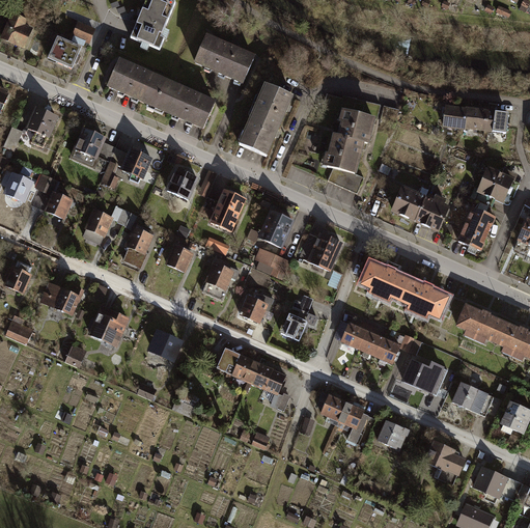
[(175,1),(172,0),(145,0),(131,35),(160,48),(164,36),(161,35),(175,1)]
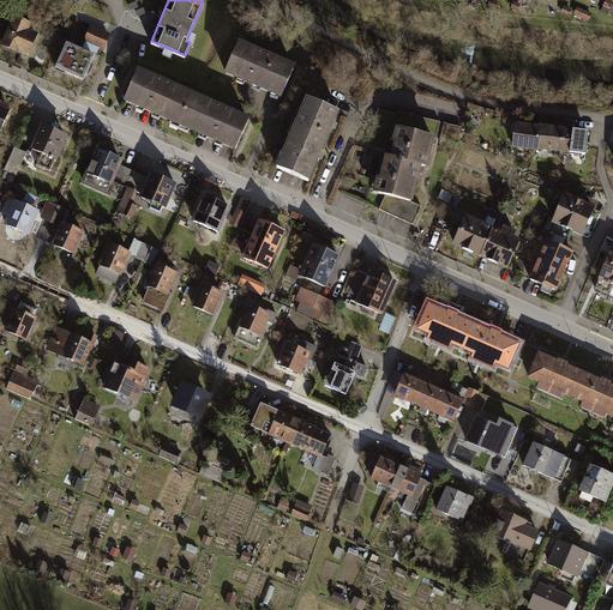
[(464,2),(458,0),(456,0),(452,6),(461,10),(464,2)]
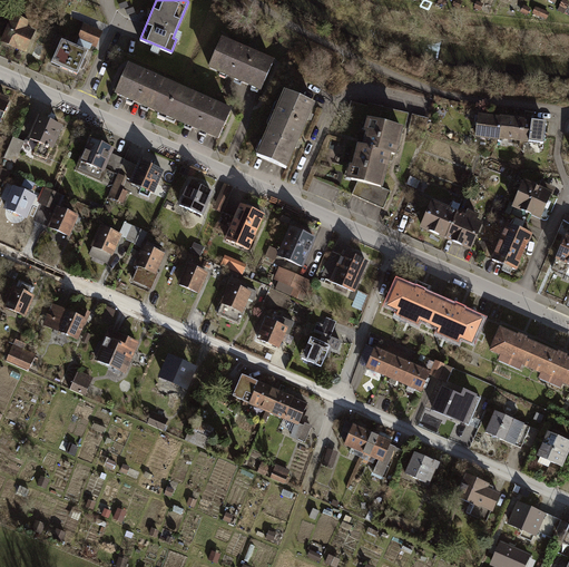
[(492,5),(484,0),(480,10),(487,13),(492,5)]
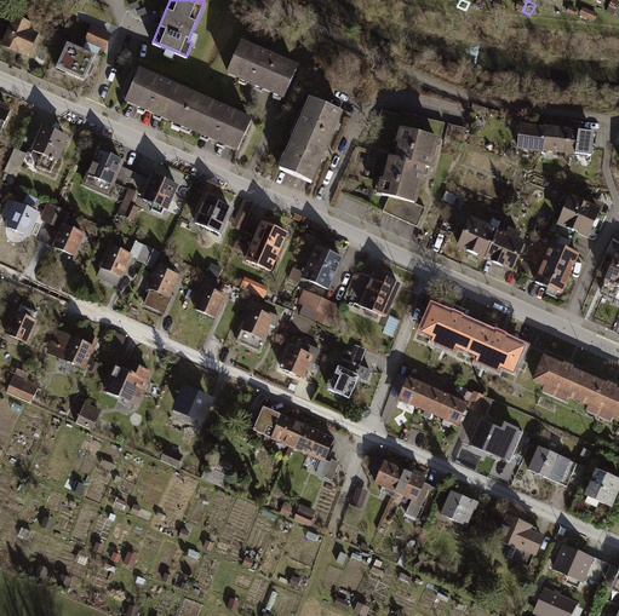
[(578,6),(571,3),(566,11),(573,15),(578,6)]
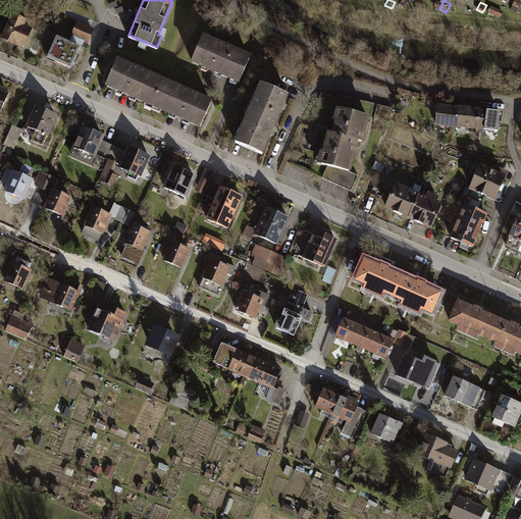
[(25,18),(13,13),(3,37),(22,45),(31,28),(23,23),(25,18)]
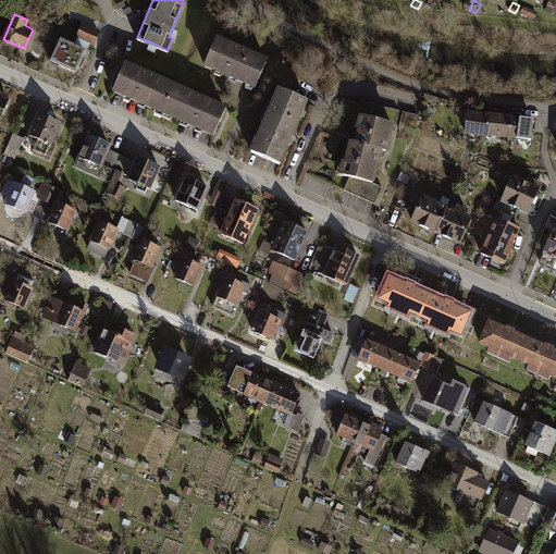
[(99,29),(83,22),(77,35),(93,42),(99,29)]
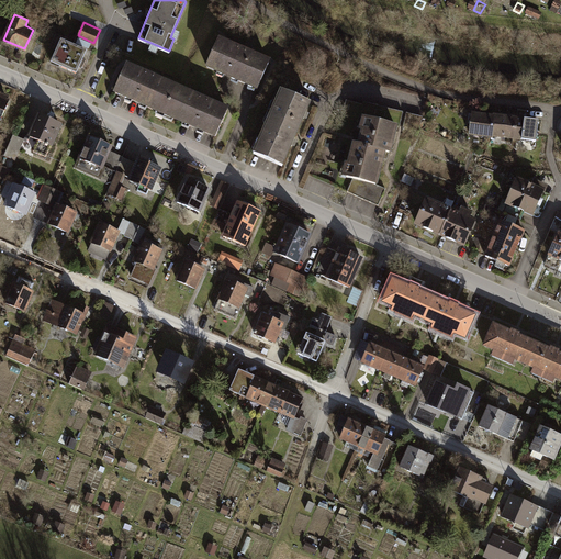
[(268,60),(219,38),(206,64),(256,86),(268,60)]
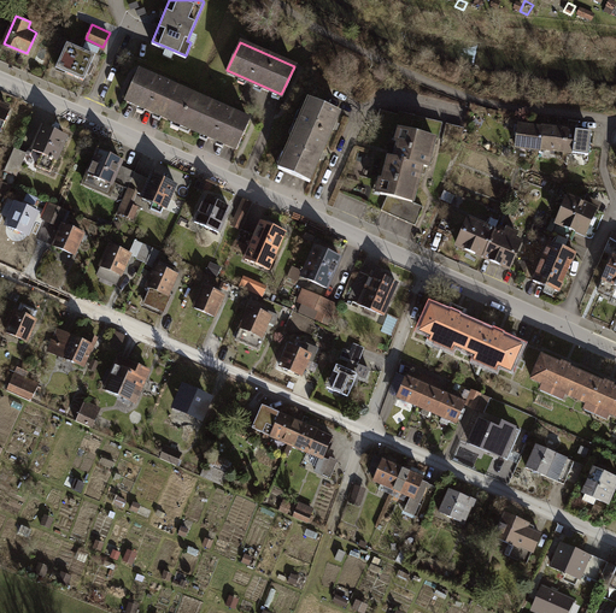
[(93,54),(68,43),(57,66),(83,77),(93,54)]
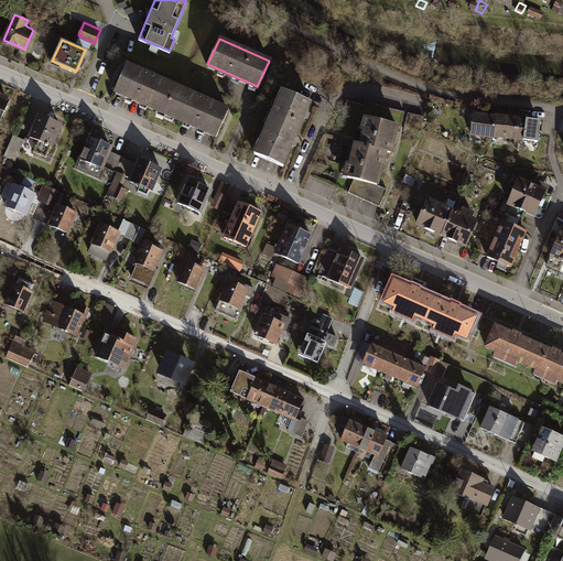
[(176,86),(127,64),(115,90),(165,112),(176,86)]
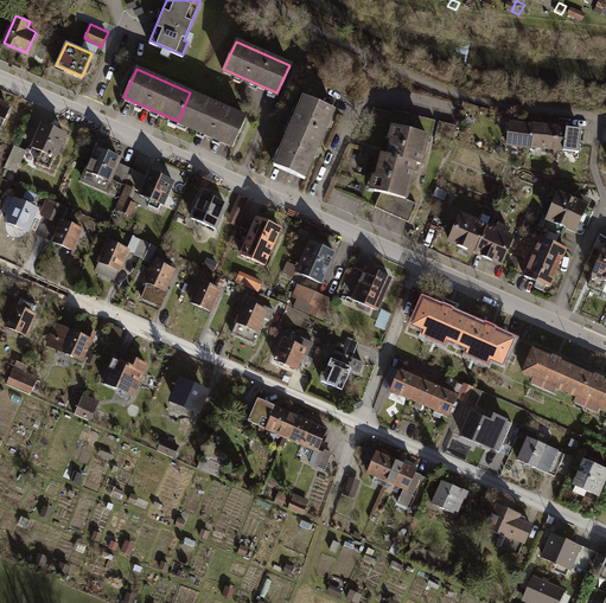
[(244,116),(190,92),(178,121),(231,145),(244,116)]
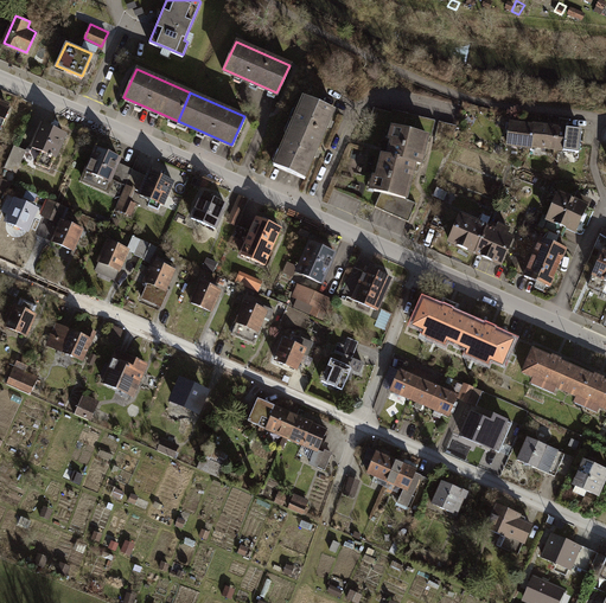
[(323,133),(335,108),(304,95),(293,120),(323,133)]
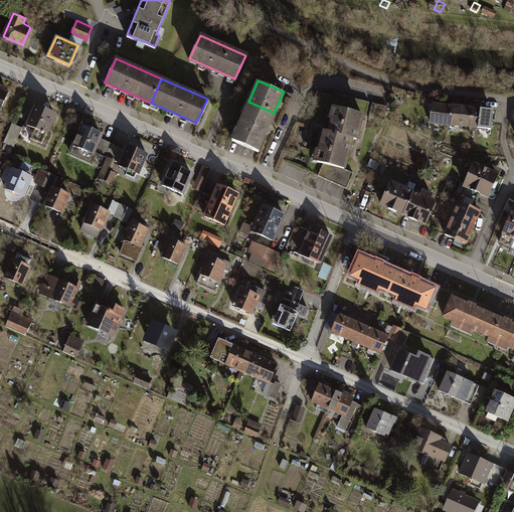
[(365,114),(368,100),(332,91),(332,93),(317,90),(313,104),(327,108),(328,105),(335,107),(362,113),(365,114)]
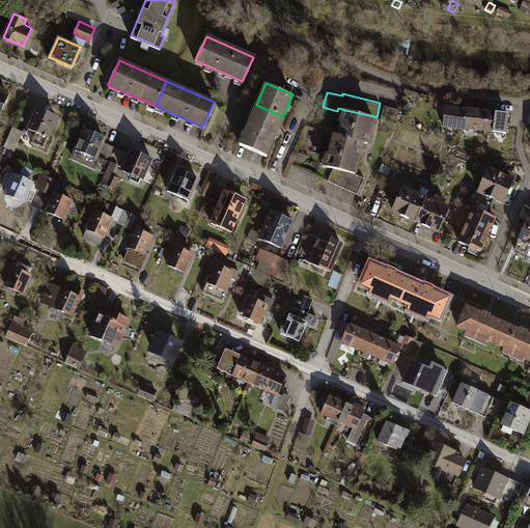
[(266,154),(282,116),(256,105),(240,142),(266,154)]
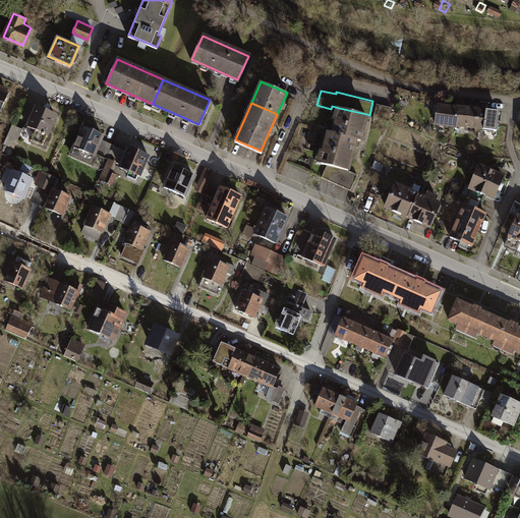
[(373,116),(388,119),(392,106),(377,103),(373,116)]
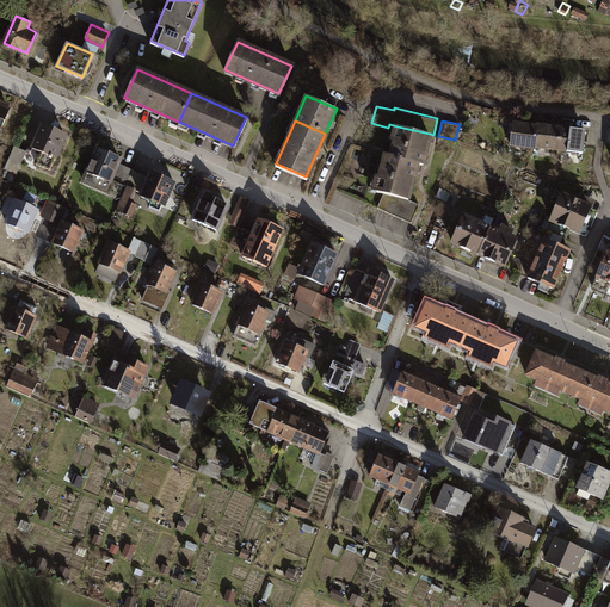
[(536,124),(513,121),(511,142),(534,146),(534,144),(536,124)]
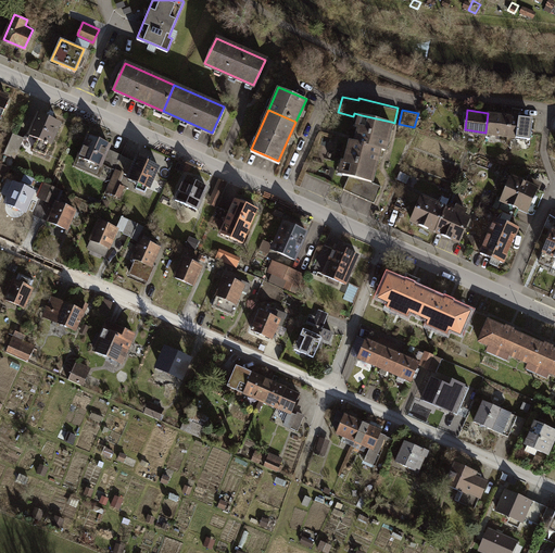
[(59,121),(38,112),(29,133),(38,137),(34,148),(46,152),(59,121)]
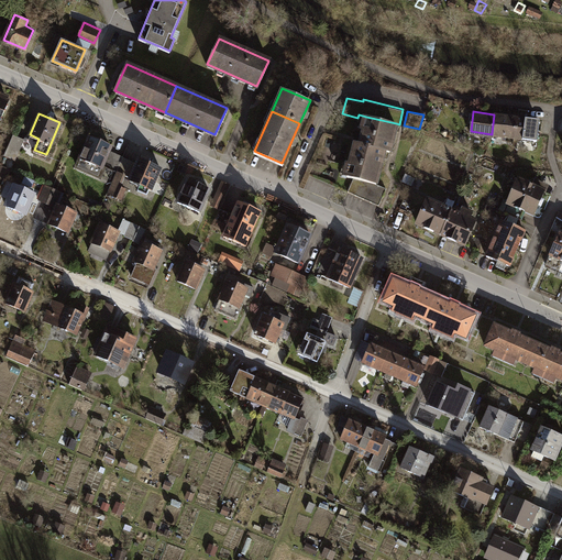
[(516,116),(494,113),(494,114),(492,133),(513,136),(516,116)]
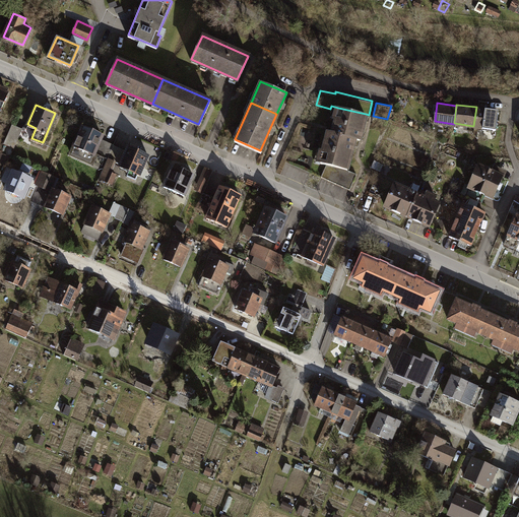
[(497,110),(476,107),(473,126),(495,128),(497,110)]
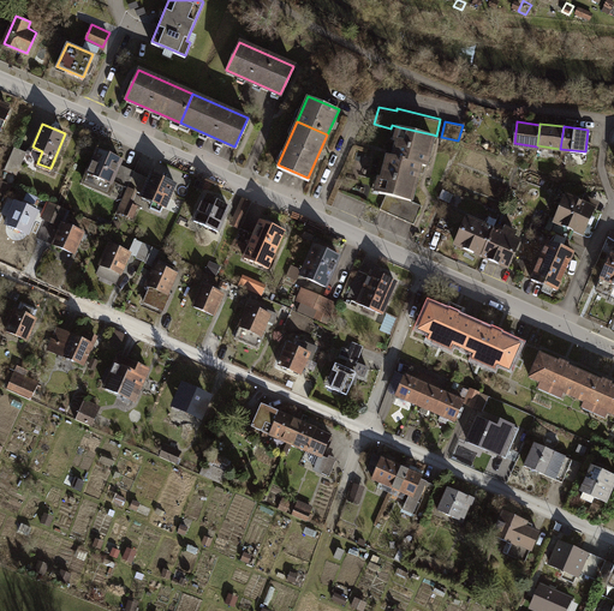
[(433,135),(400,127),(393,157),(388,155),(379,190),(386,192),(379,207),(413,222),(421,204),(410,199),(419,163),(424,165),(433,135)]
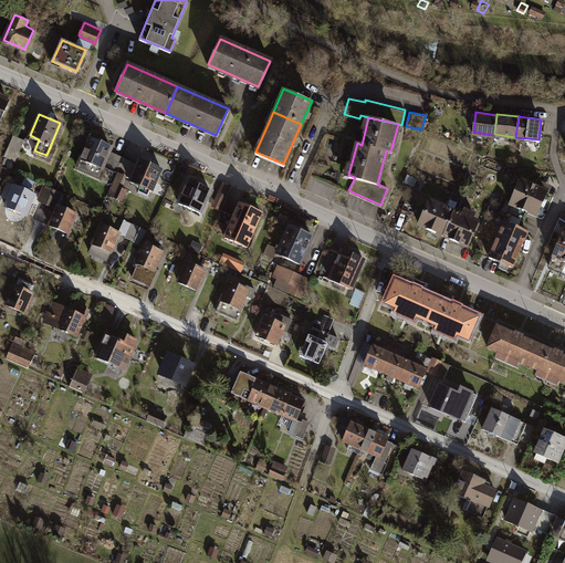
[(24,138),(12,134),(3,155),(16,159),(24,138)]
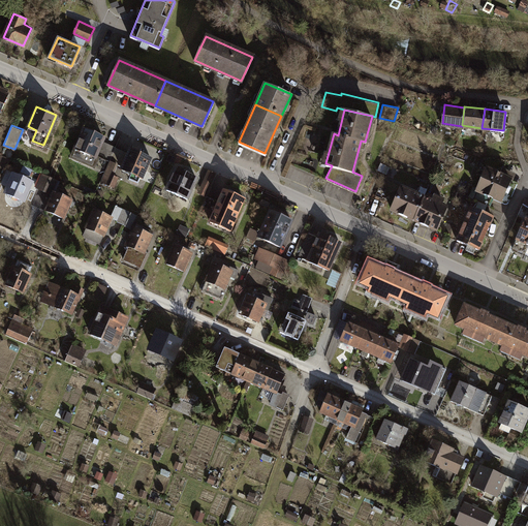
[(103,136),(85,128),(72,155),(91,163),(96,153),(110,159),(116,146),(102,140),(103,136)]
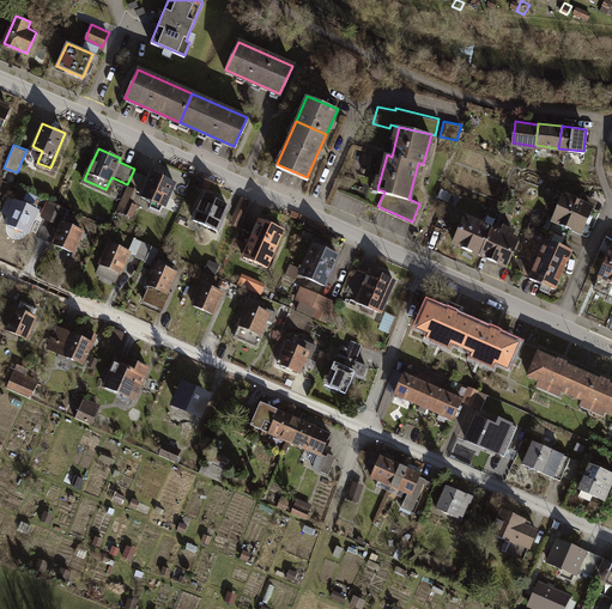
[(176,182),(151,171),(149,176),(134,169),(127,184),(116,208),(132,215),(137,203),(129,201),(134,188),(143,192),(141,195),(163,205),(170,189),(173,189),(176,182)]
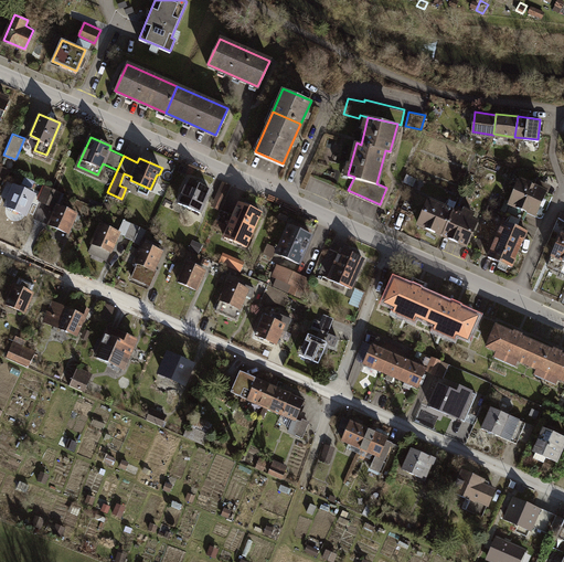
[(403,179),(412,183),(415,176),(406,171),(403,179)]
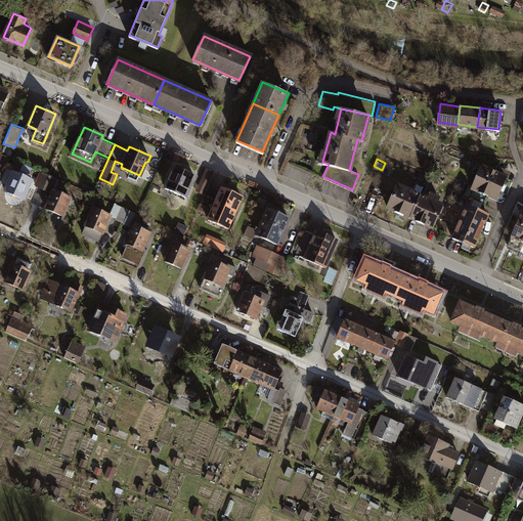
[(193,174),(174,166),(165,186),(184,194),(193,174)]
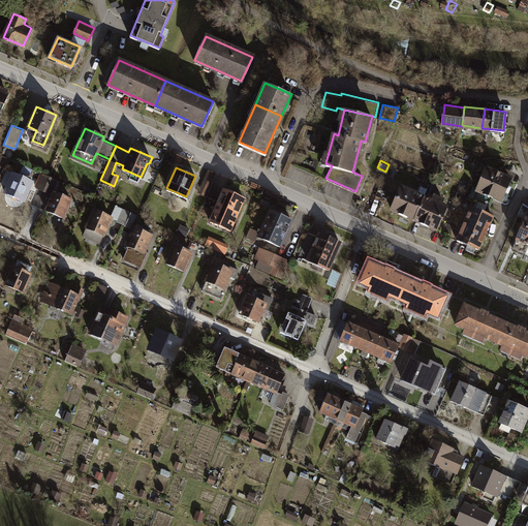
[(492,195),(500,198),(509,178),(487,167),(477,187),(473,185),(468,194),(474,197),(489,204),(492,195)]
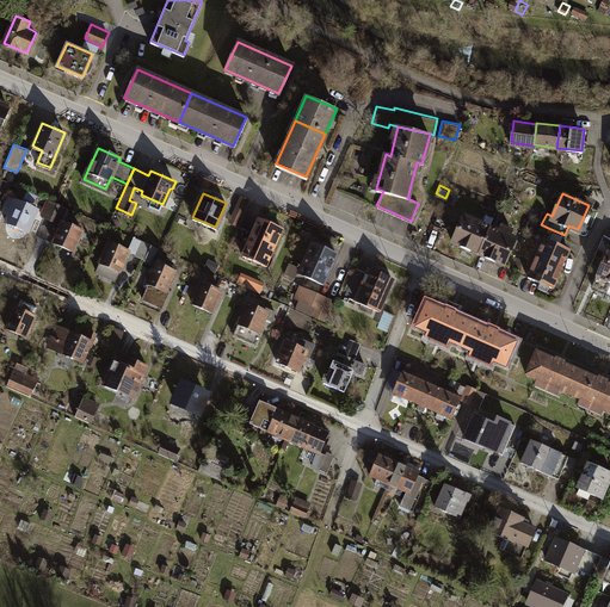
[(36,208),(16,199),(6,221),(26,229),(36,208)]
